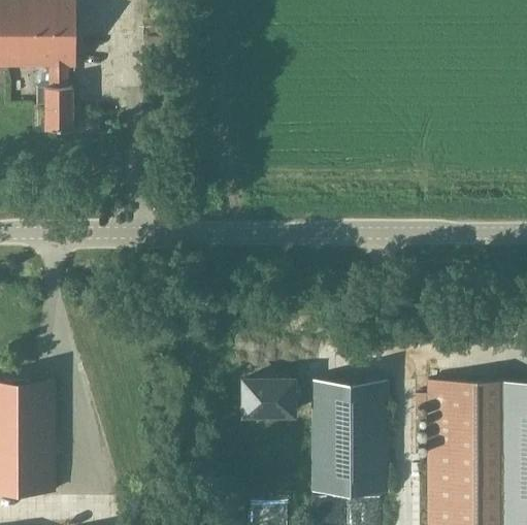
[(68,89),(69,68),(75,68),(75,0),(0,0),(0,67),(51,68),(50,89),(37,89),(37,106),(45,106),(45,130),(72,130),(73,89),(68,89)]
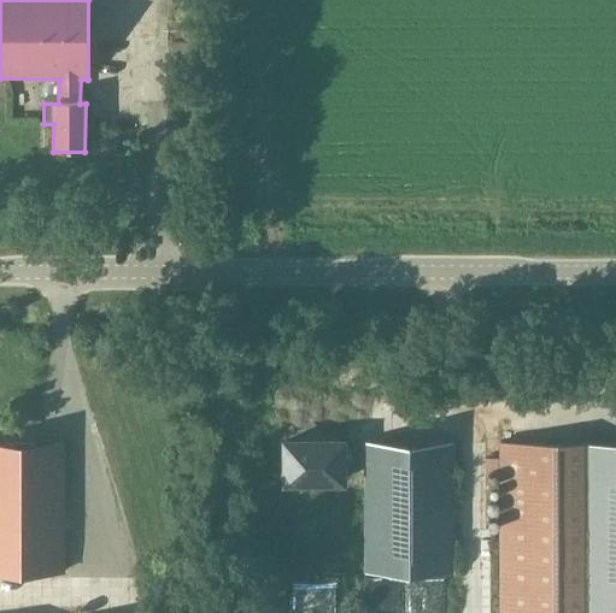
[(0,573),(64,575),(64,446),(0,444),(0,573)]
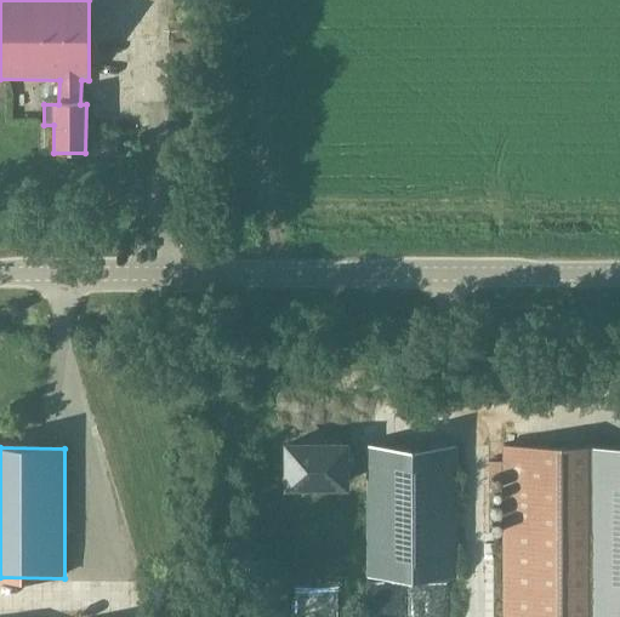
[(288,487),(345,487),(345,447),(288,447),(288,487)]
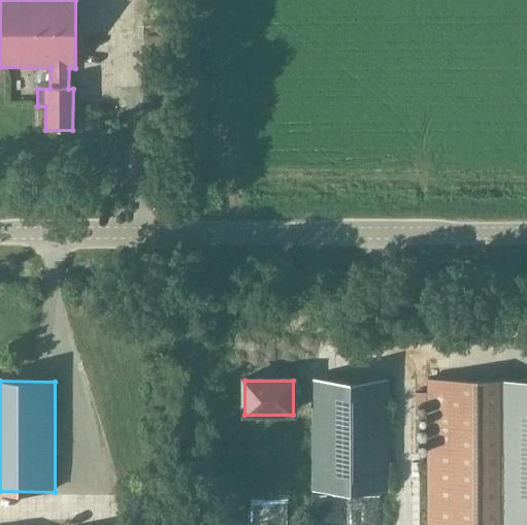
[(387,382),(314,382),(314,491),(387,492),(387,382)]
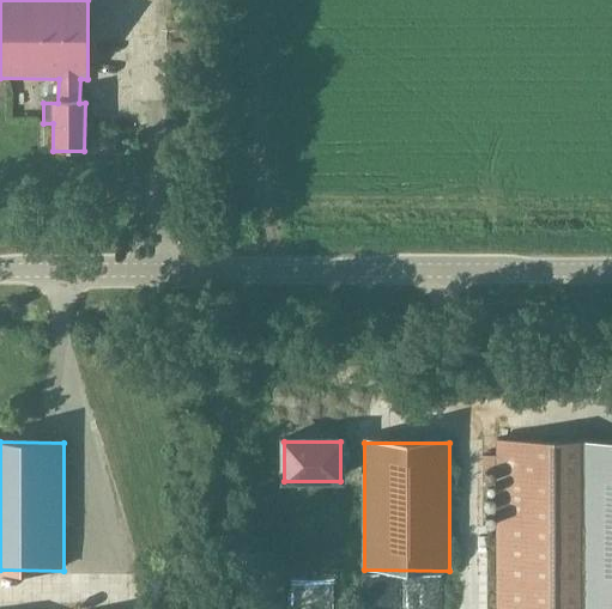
[(611,443),(497,443),(496,608),(611,608),(611,443)]
